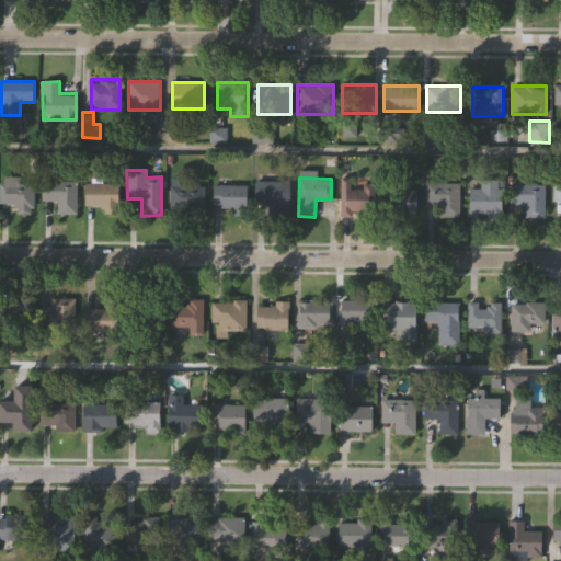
[(204,209),(170,209),(170,180),(181,180),(181,185),(204,185),(204,209)]
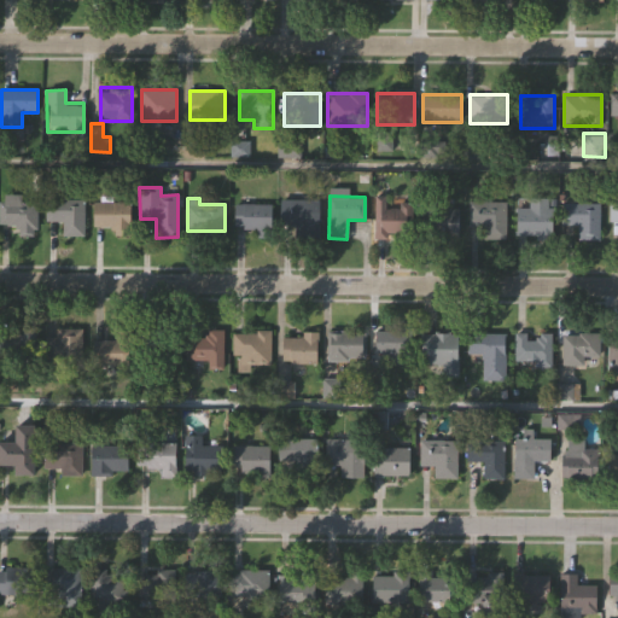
[(552,198),(552,237),(517,237),(517,208),(529,208),(529,198),(552,198)]
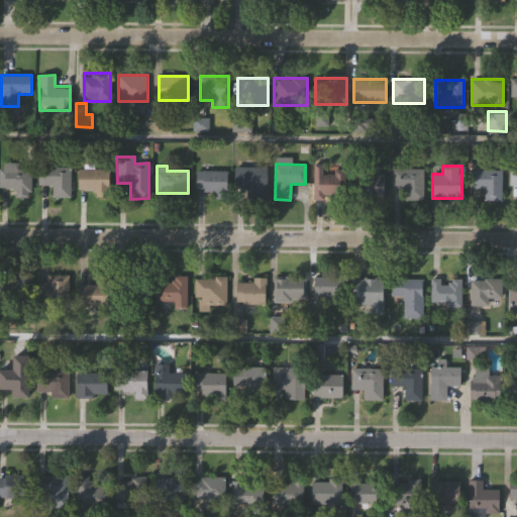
[(235,190),(235,167),(266,167),(266,200),(246,200),(246,190),(235,190)]
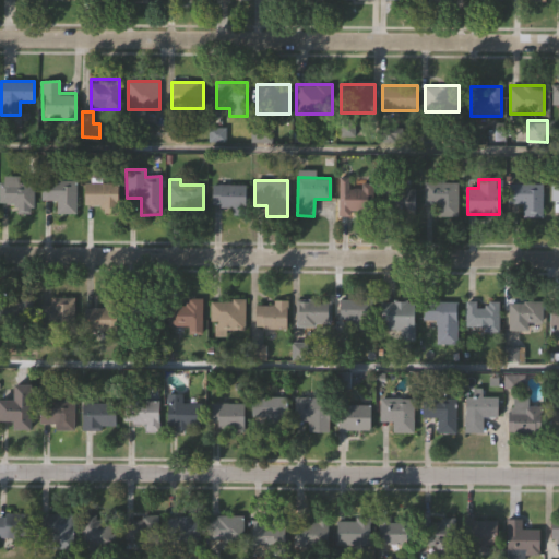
[(349,180),(349,189),(367,189),(367,215),(339,215),(339,180),(349,180)]
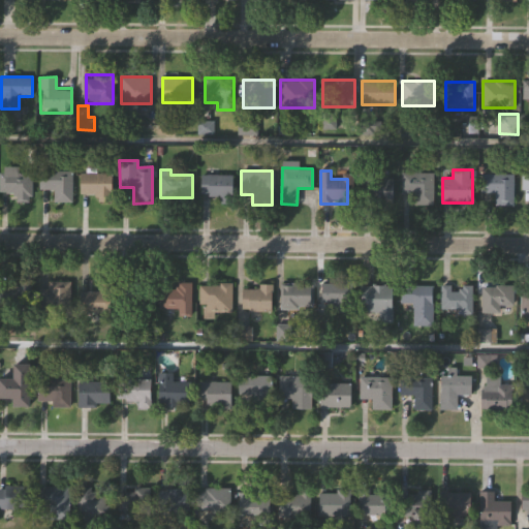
[(70,172),(70,194),(40,194),(40,172),(70,172)]
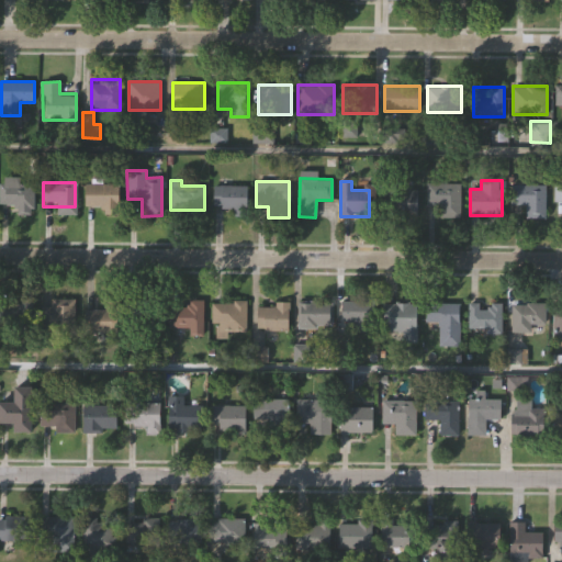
[(461,220),(441,220),(441,208),(426,208),(426,183),(461,183),(461,220)]
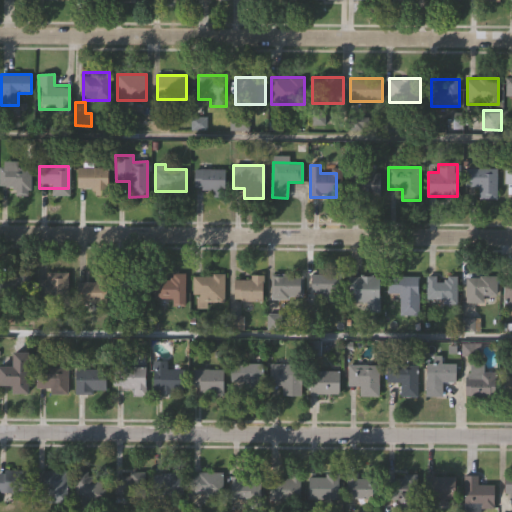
[(15,193),(15,187),(0,187),(0,168),(30,168),(30,193),(15,193)]
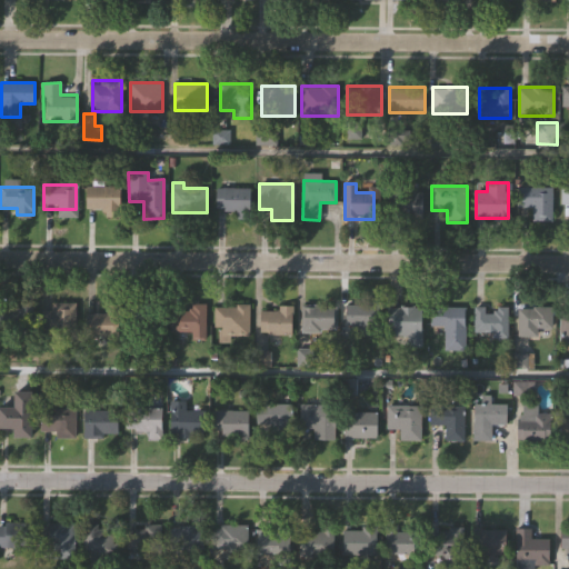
[(86,208),(86,187),(120,187),(119,217),(102,217),(102,209),(86,208)]
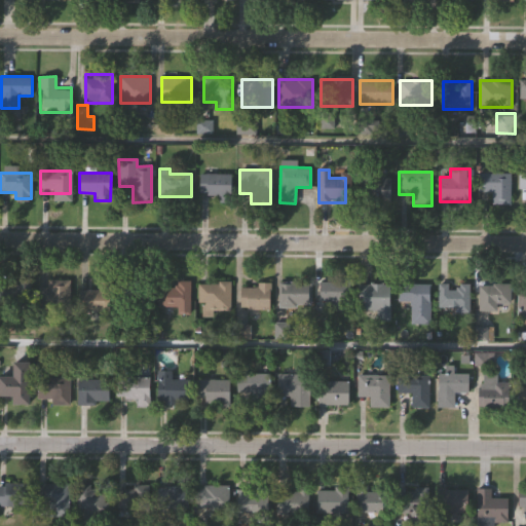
[(480,192),(480,173),(511,173),(511,204),(491,204),(491,192),(480,192)]
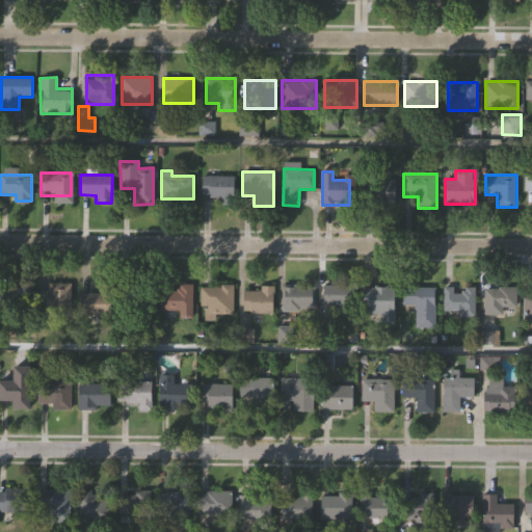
[(234,176),(234,197),(202,197),(202,176),(234,176)]
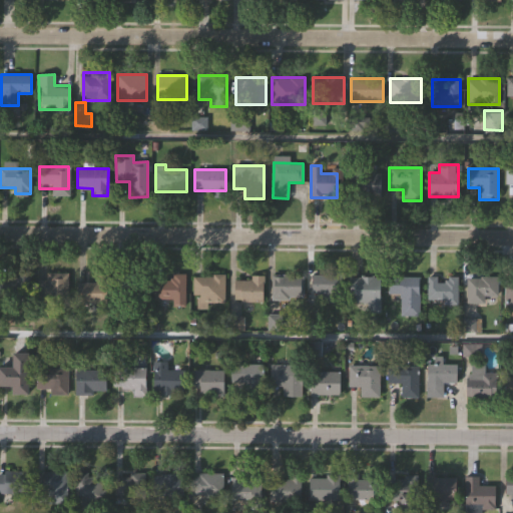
[(352,175),(379,172),(382,206),(355,209),(352,175)]
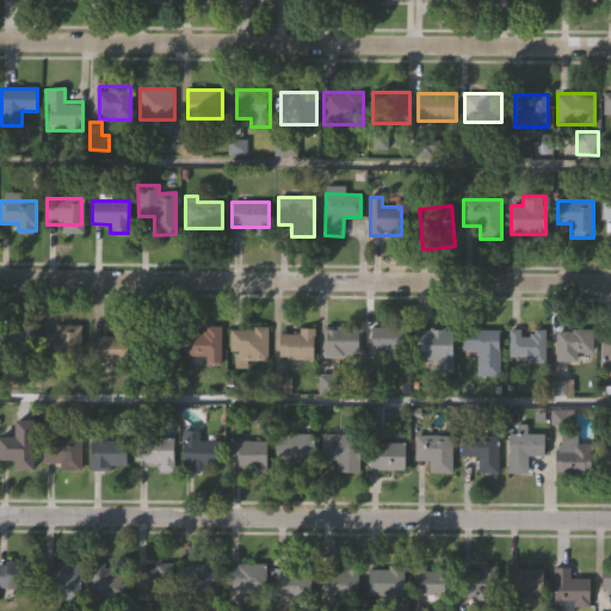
[(92,360),(92,338),(115,338),(115,323),(134,323),(134,360),(92,360)]
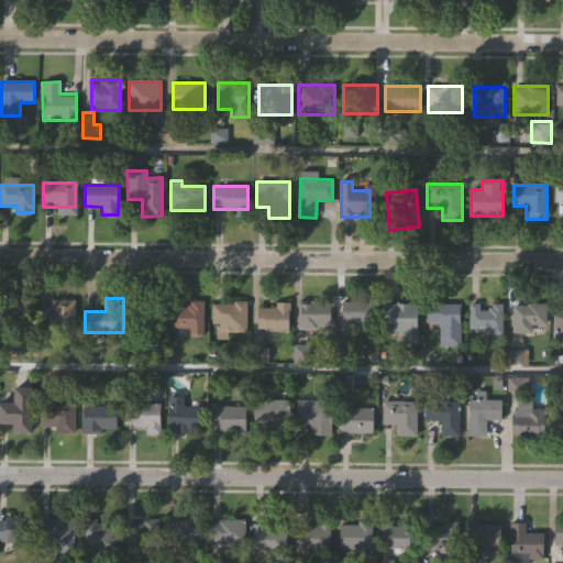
[(74,299),(74,333),(42,333),(42,308),(51,308),(51,299),(74,299)]
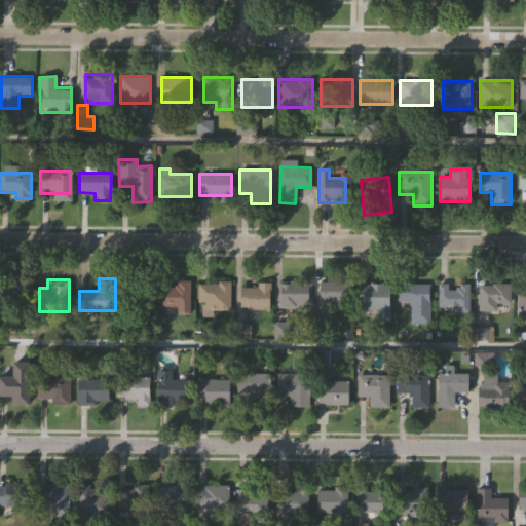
[(0,282),(29,282),(29,306),(0,306),(0,282)]
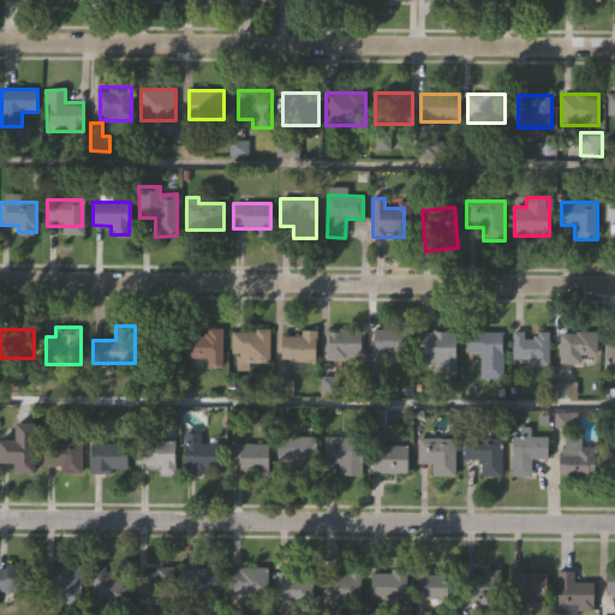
[(221,363),(187,363),(187,329),(221,329),(221,363)]
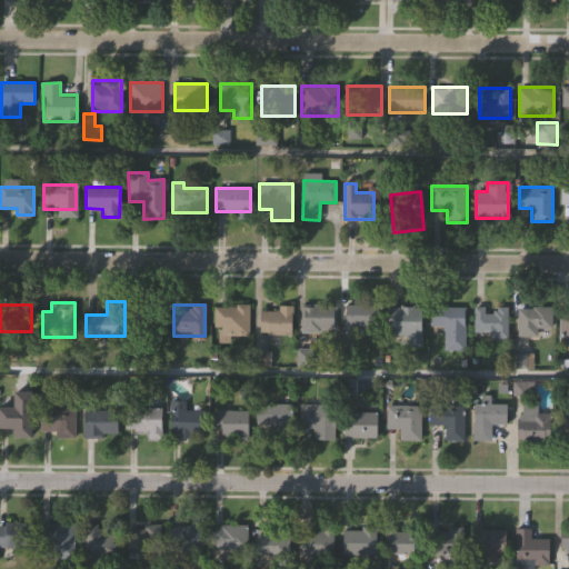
[(249,306),(249,340),(215,340),(215,306),(249,306)]
